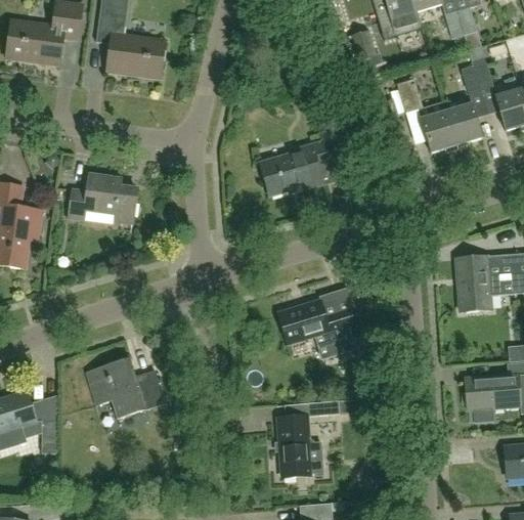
[(54,0),(53,7),(51,28),(11,22),(7,55),(57,62),(60,37),(77,39),(80,10),(81,2),(68,0),(54,0)]
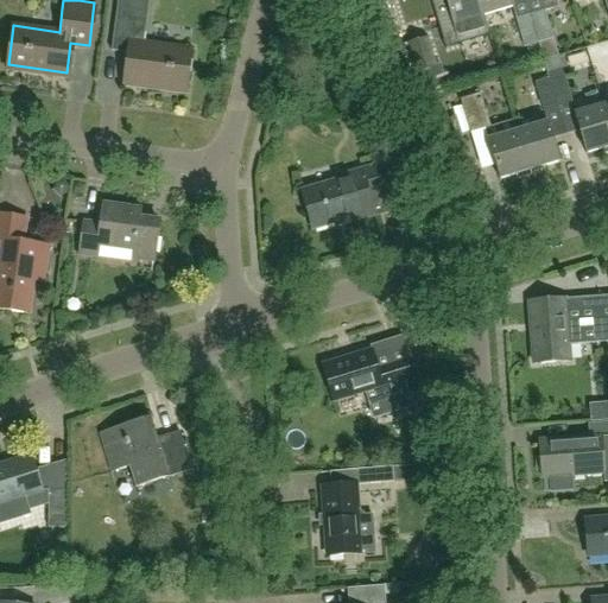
[(141,43),(147,0),(115,0),(109,48),(128,50),(125,80),(182,88),(187,49),(141,43)]
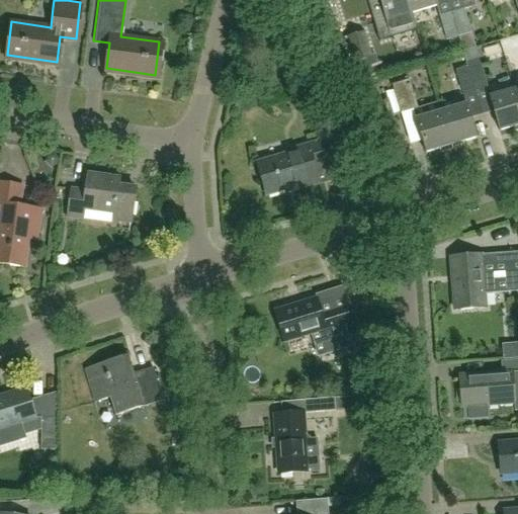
[(412,10),(408,0),(380,0),(384,10),(376,12),(380,26),(383,37),(417,27),(414,17),(412,10)]
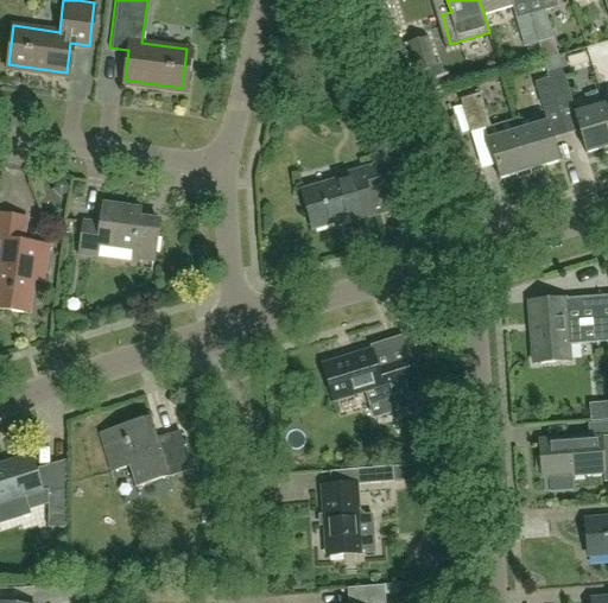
[(479,0),(483,12),(513,4),(512,0),(479,0)]
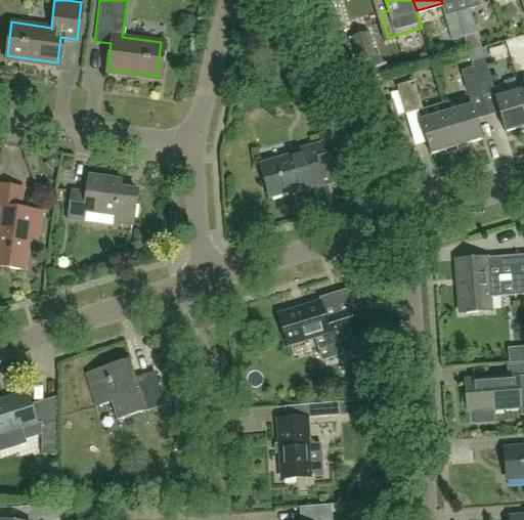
[(441,0),(442,3),(445,13),(444,13),(451,38),(464,34),(456,9),(453,0),(441,0)]
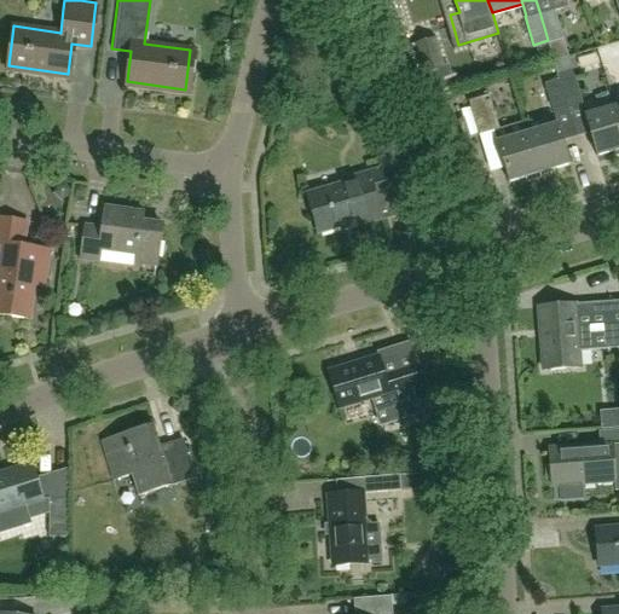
[(536,0),(539,11),(548,40),(553,58),(568,53),(555,7),(568,4),(567,0),(536,0)]
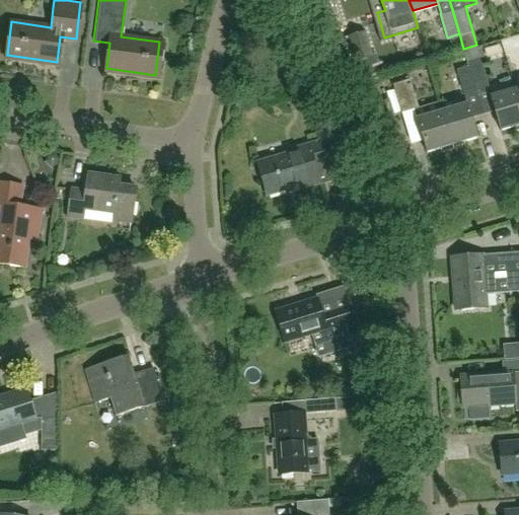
[(365,31),(349,35),(355,60),(365,76),(381,71),(377,60),(373,61),(365,31)]
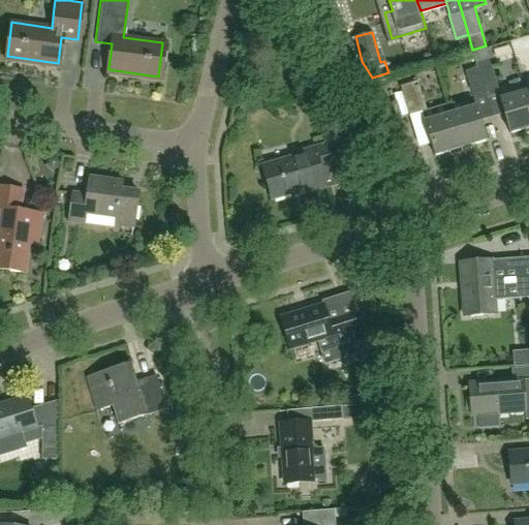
[(477,65),(485,90),(497,87),(489,58),(476,61),(477,65)]
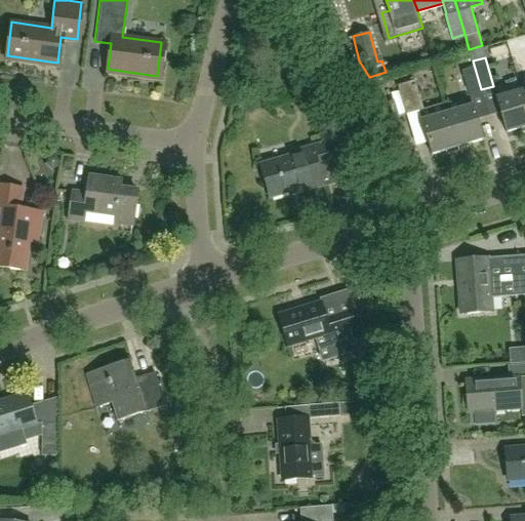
[(481,89),(474,65),(461,68),(469,93),(481,89)]
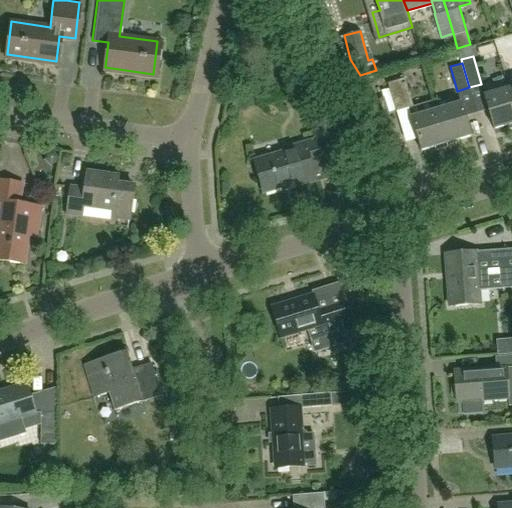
[(401,65),(384,70),(386,75),(403,69),(401,65)]
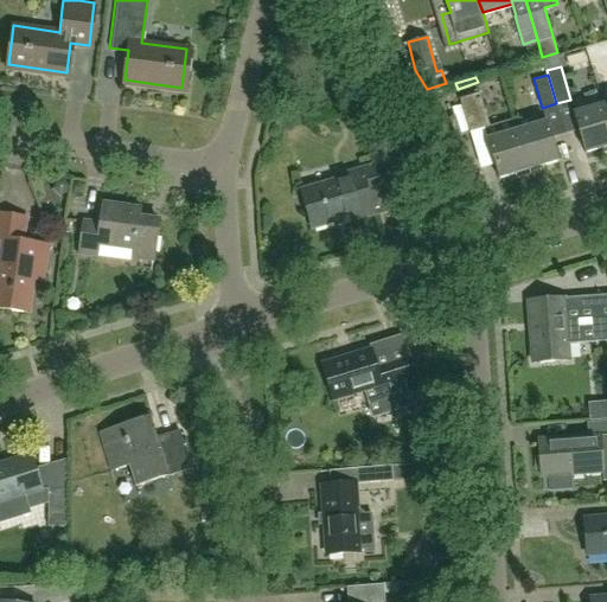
[(513,116),(490,123),(480,90),(459,96),(470,129),(484,126),(487,135),(517,127),(513,116)]
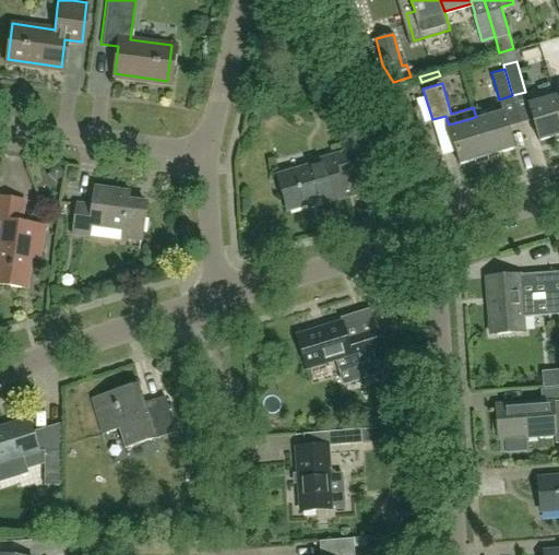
[(558,137),(558,105),(556,94),(528,102),(539,139),(554,134),(555,139),(558,137)]
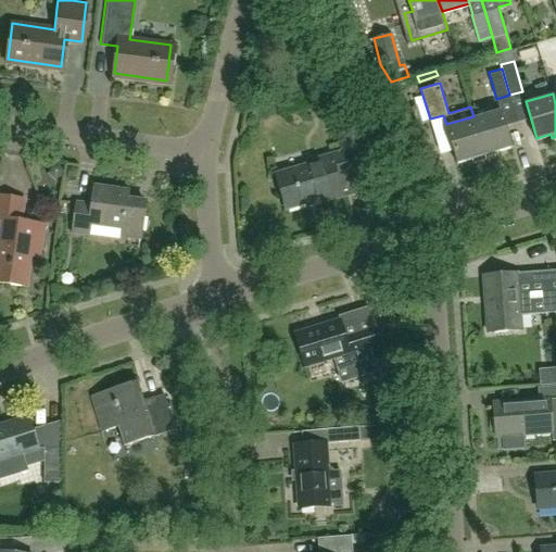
[(474,116),(485,158),(498,153),(497,150),(510,146),(500,109),(474,116)]
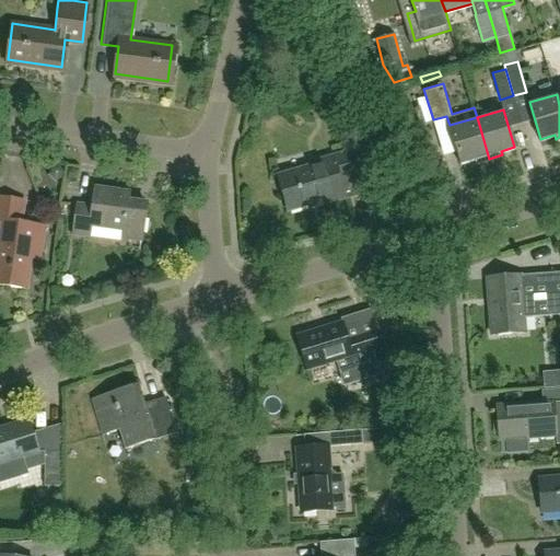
[(477,117),(450,125),(461,163),(475,159),(476,162),(489,159),(477,117)]
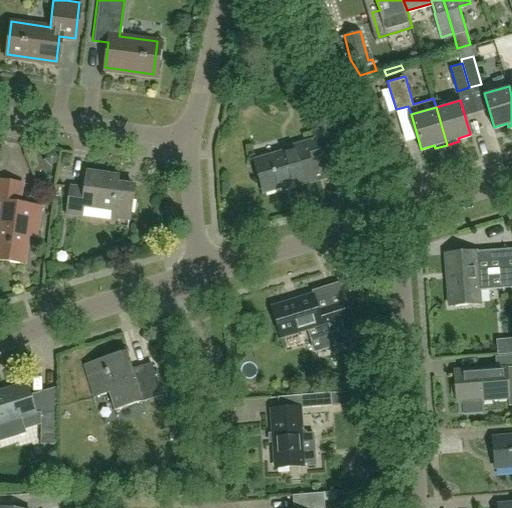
[(334,119),(323,128),(332,143),(333,147),(349,146),(349,136),(337,118),(334,119)]
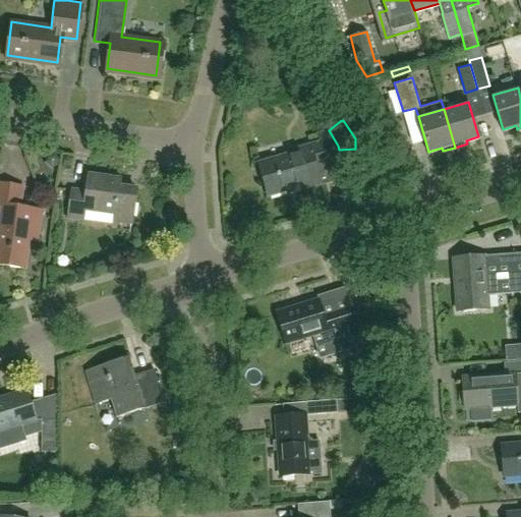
[(286,153),(257,161),(267,193),(286,188),(287,191),(319,182),(313,166),(330,162),(323,138),(285,149),(286,153)]
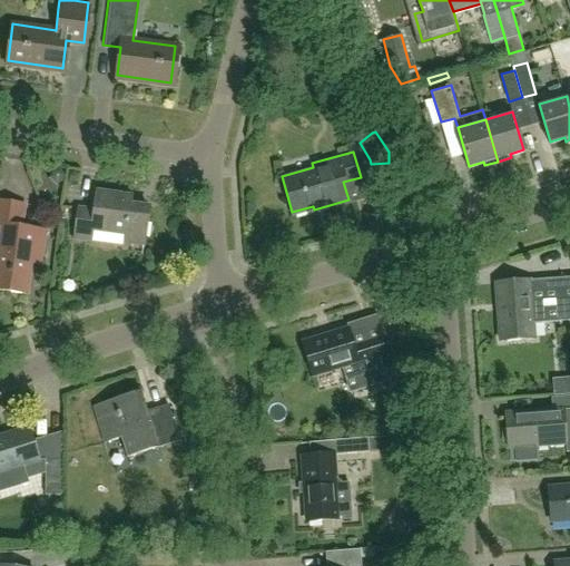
[(143,242),(148,205),(130,203),(131,194),(95,189),(92,206),(77,205),(72,235),(89,237),(90,227),(125,232),(124,238),(143,242)]
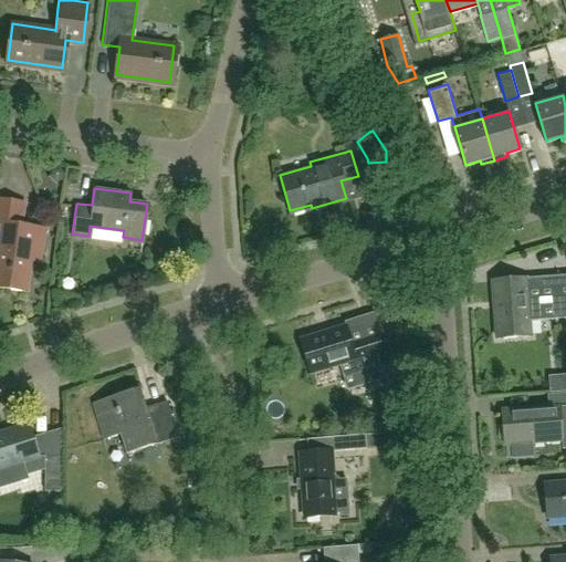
[(0,221),(1,221),(0,230),(0,284),(25,289),(31,248),(40,249),(43,225),(20,221),(22,199),(0,196),(0,221)]
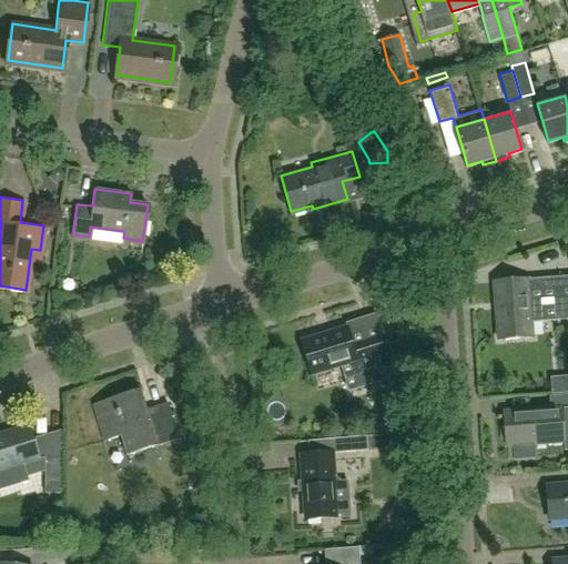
[(567,315),(567,273),(494,280),(499,338),(533,335),(531,319),(567,315)]
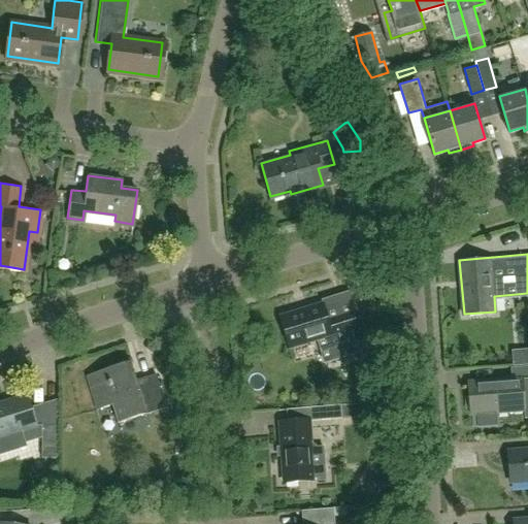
[(335,304),(323,308),(321,303),(278,316),(287,346),(324,335),(331,361),(357,353),(353,338),(362,335),(355,310),(354,310),(338,315),(338,314),(335,304)]
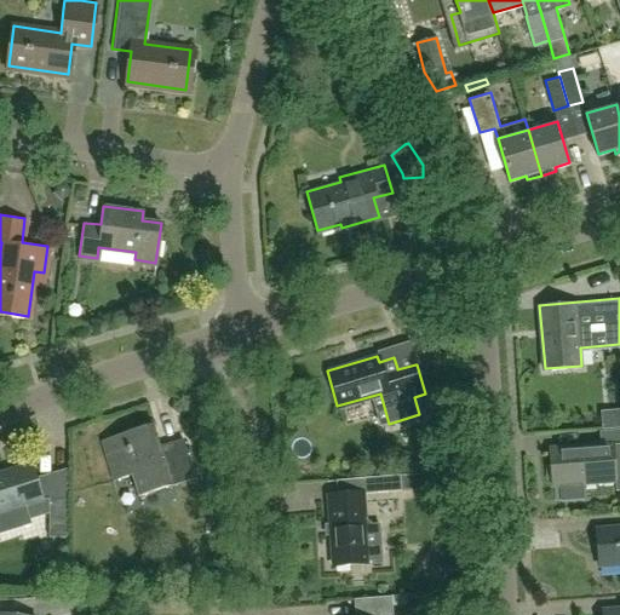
[(151,424),(101,440),(113,478),(135,472),(142,493),(194,477),(182,437),(158,444),(151,424)]
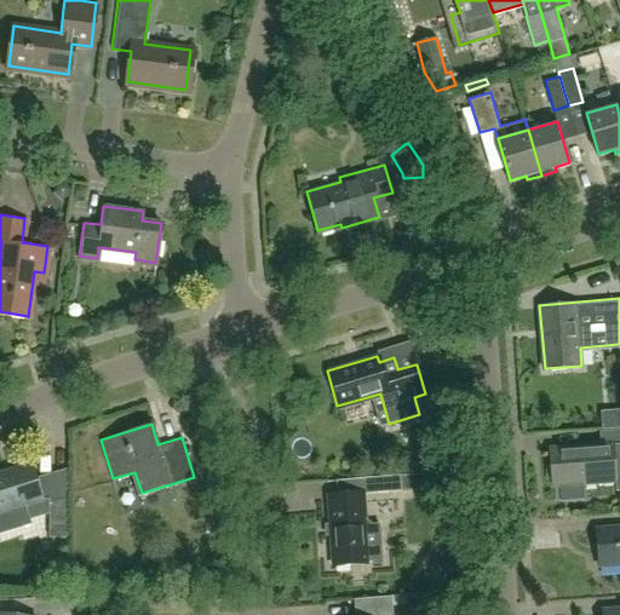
[(619,426),(600,429),(601,443),(619,441),(619,426)]
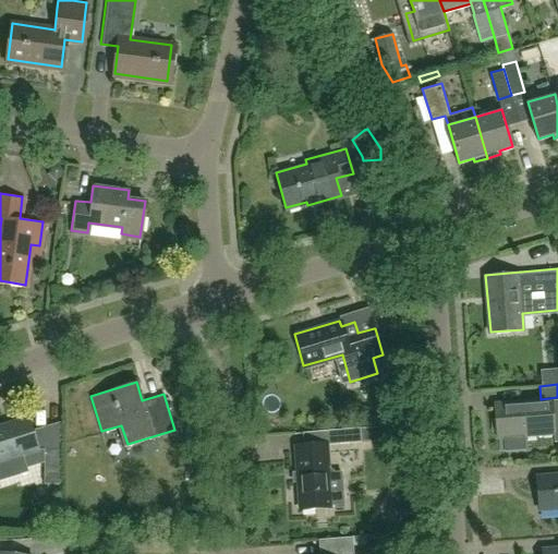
[(557,397),(541,399),(496,402),(498,435),(555,432),(555,438),(557,438),(557,397)]
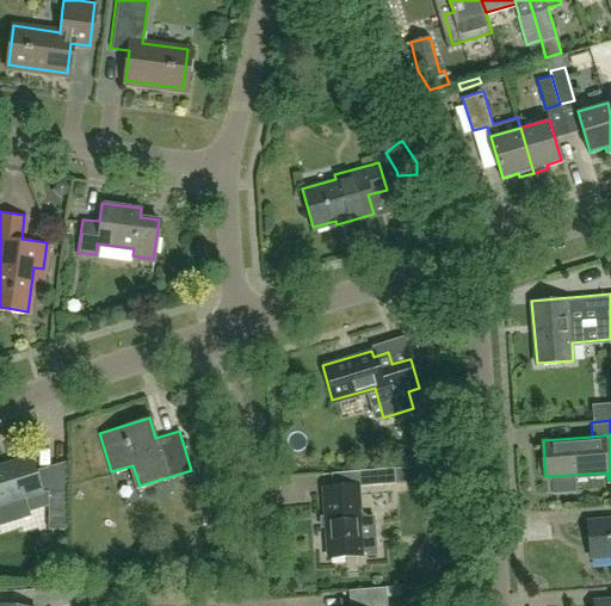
[(431,459),(430,443),(418,443),(419,459),(431,459)]
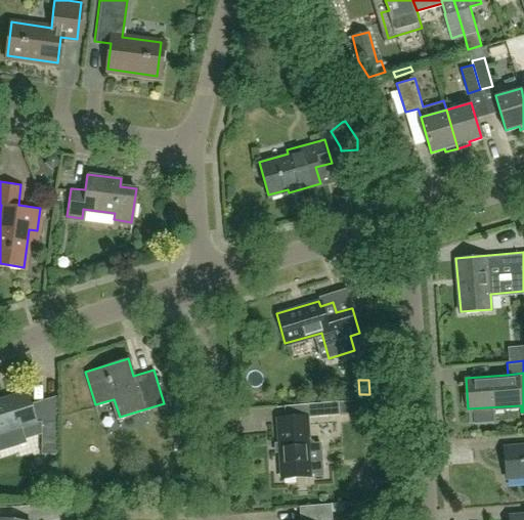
[(0,444),(13,440),(10,429),(35,421),(26,390),(0,397),(0,444)]
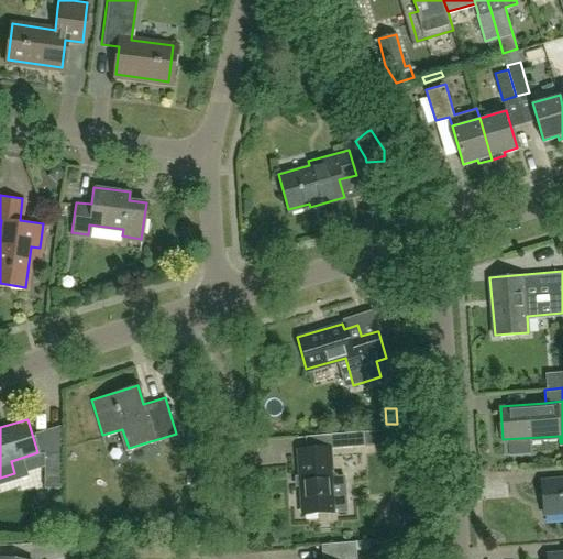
[(388,429),(362,431),(362,430),(308,434),(309,448),(297,449),(301,513),(346,510),(344,475),(344,473),(338,473),(333,470),(332,447),(363,445),(389,442),(388,429)]
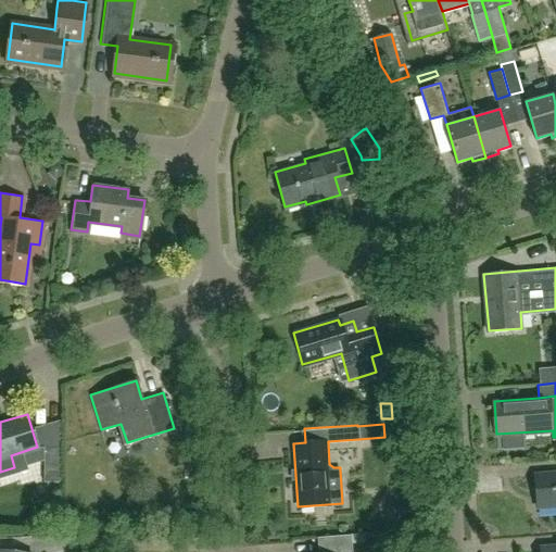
[(60,479),(61,446),(45,446),(43,479),(60,479)]
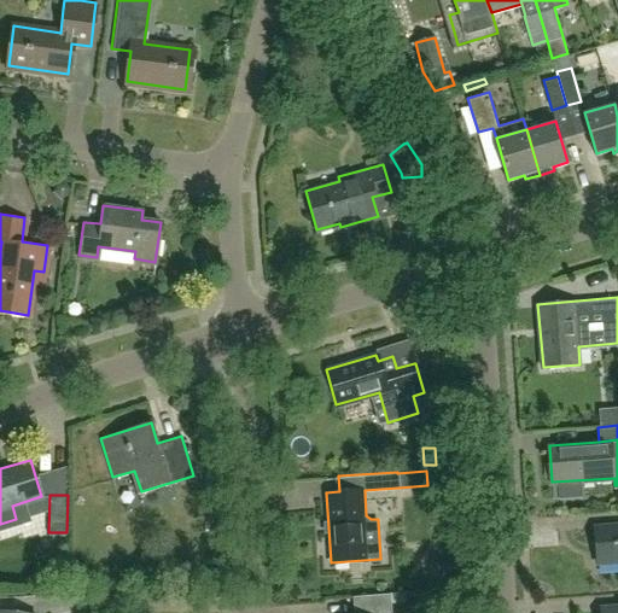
[(617,523),(594,525),(598,562),(617,560),(617,523)]
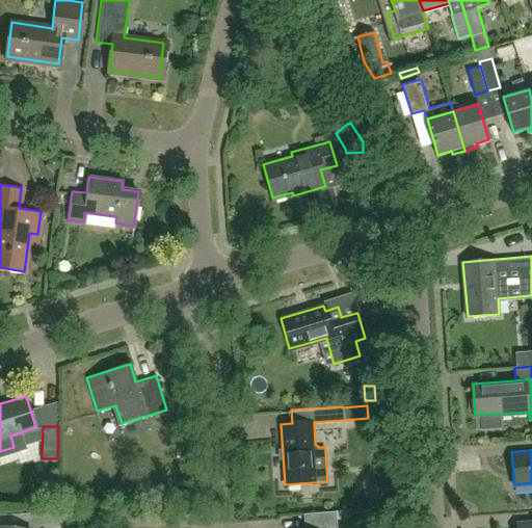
[(388,523),(387,508),(373,509),(374,523),(388,523)]
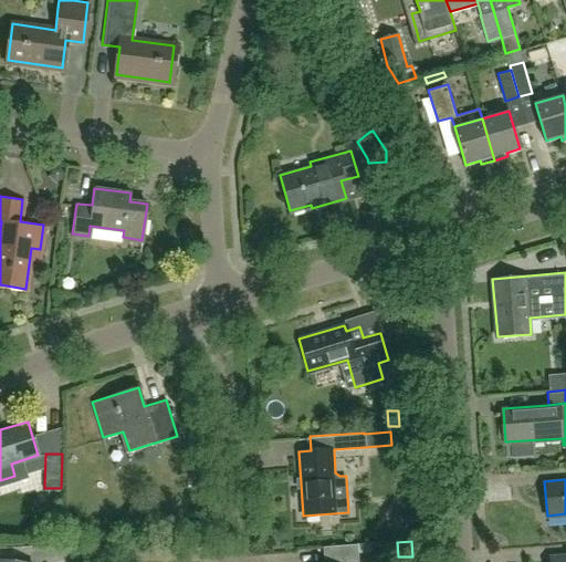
[(323,561),(357,561),(356,543),(322,545),(323,561)]
